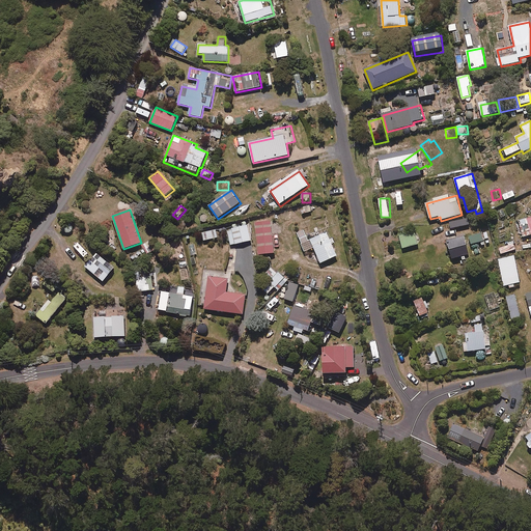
[(530,218),(520,222),(524,238),(530,234),(530,218)]
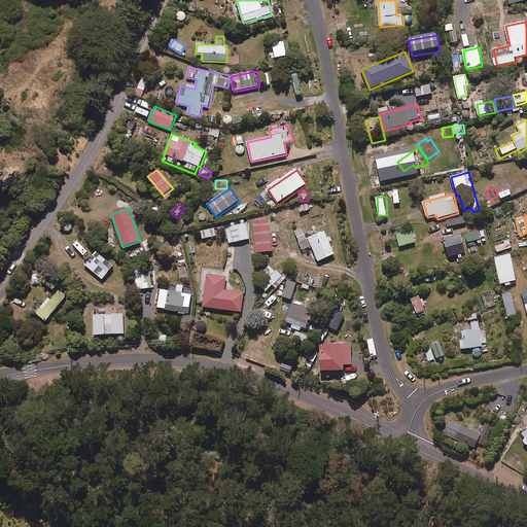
[(270,219),(253,220),(256,253),(273,252),(270,219)]
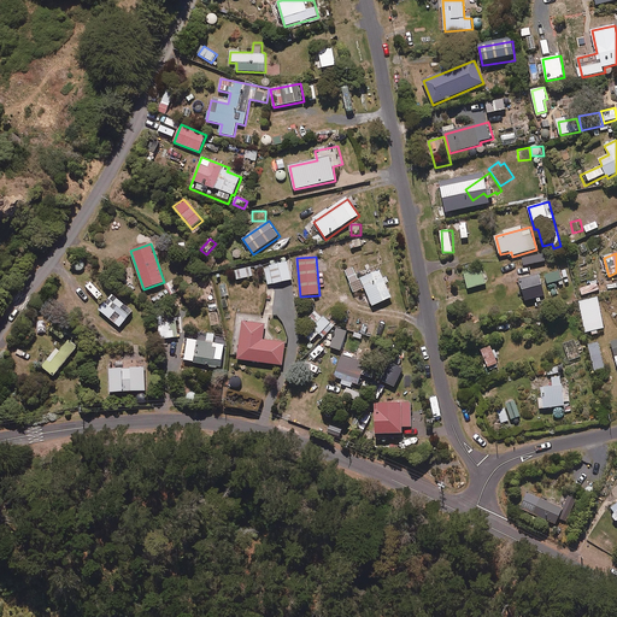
[(294,280),(291,260),(264,266),(269,286),(294,280)]
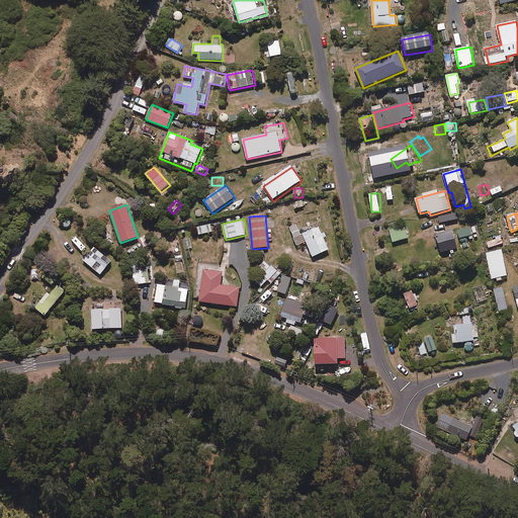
[(307,242),(304,234),(301,235),(296,224),(289,227),(297,246),(307,242)]
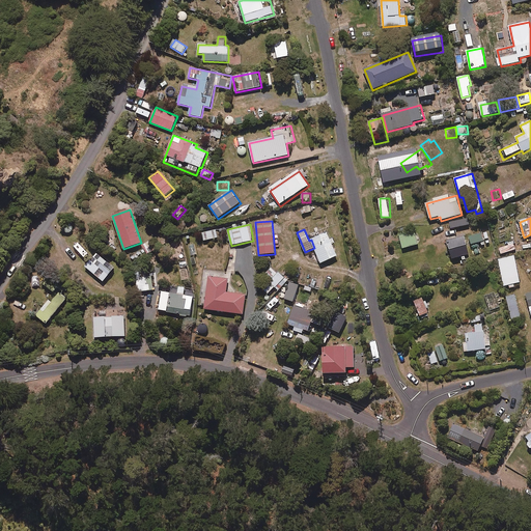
[(218,239),(217,230),(202,233),(204,241),(218,239)]
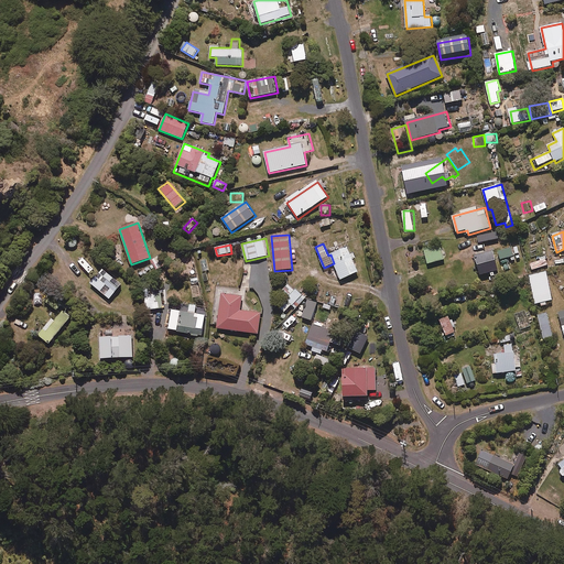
[(331,255),(334,263),(340,280),(358,273),(347,248),(331,255)]
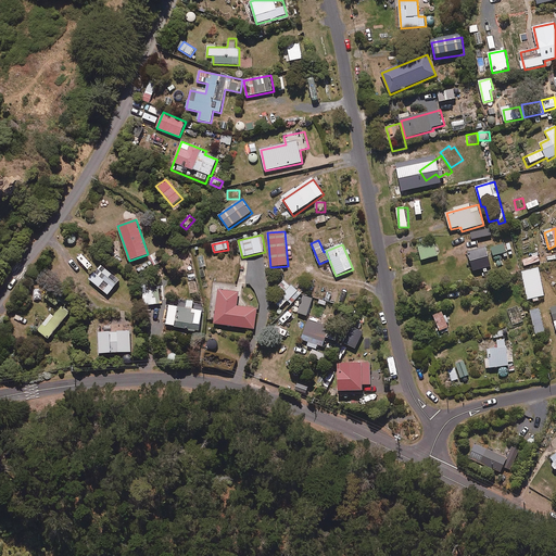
[(126,262),(122,245),(112,249),(116,264),(126,262)]
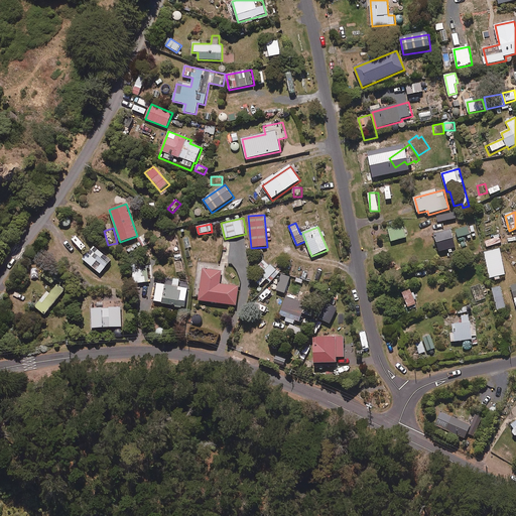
[(404,228),(389,231),(391,242),(407,238),(404,228)]
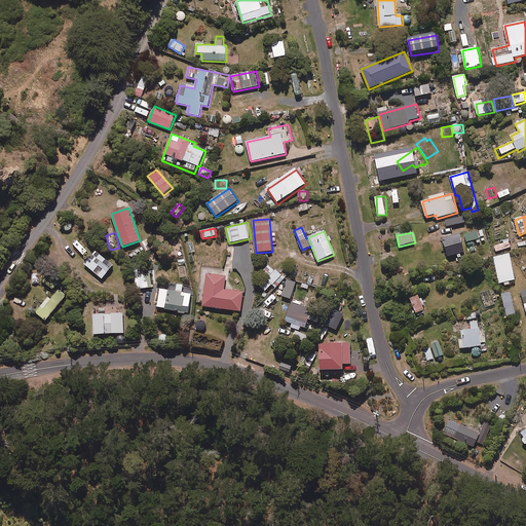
[(481,239),(479,232),(465,234),(467,242),(481,239)]
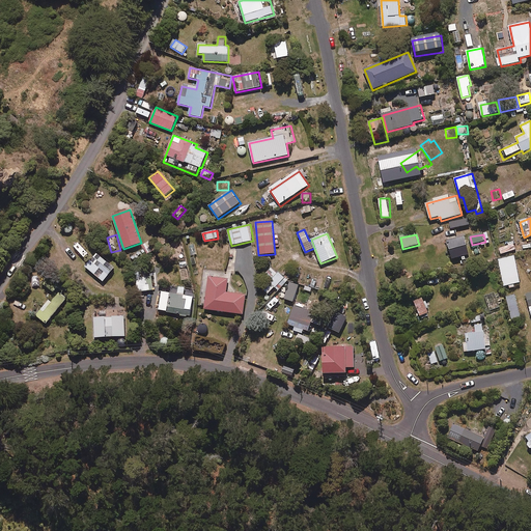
[(470,254),(466,238),(448,242),(452,258),(470,254)]
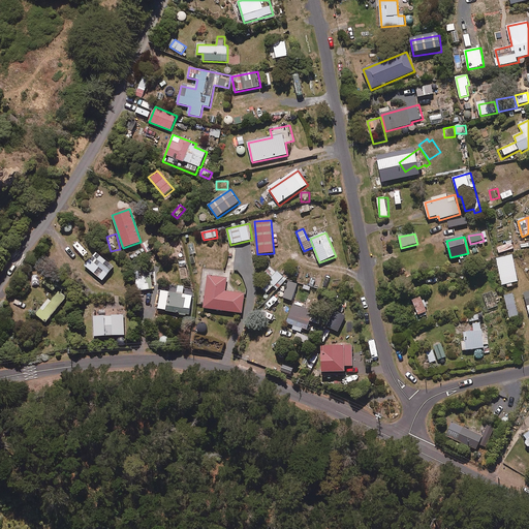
[(157,250),(152,240),(143,245),(149,255),(157,250)]
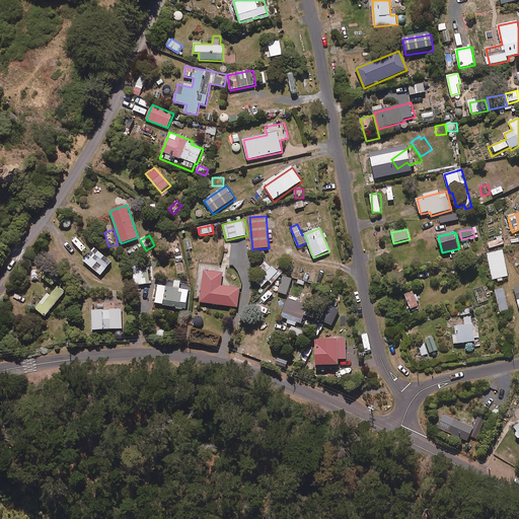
[(113,263),(95,248),(84,262),(101,276),(113,263)]
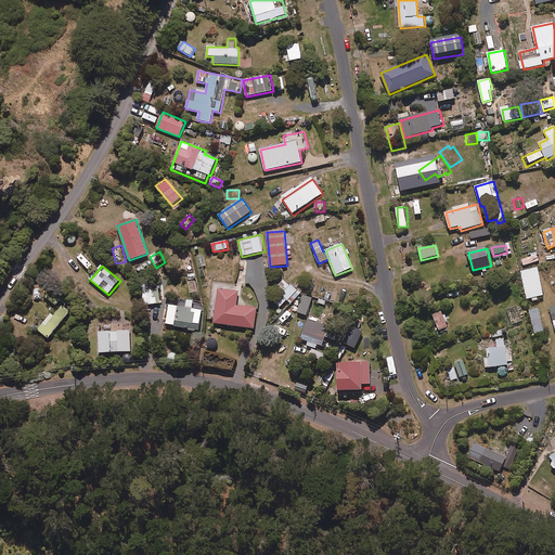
[(544,296),(538,268),(521,271),(527,299),(544,296)]
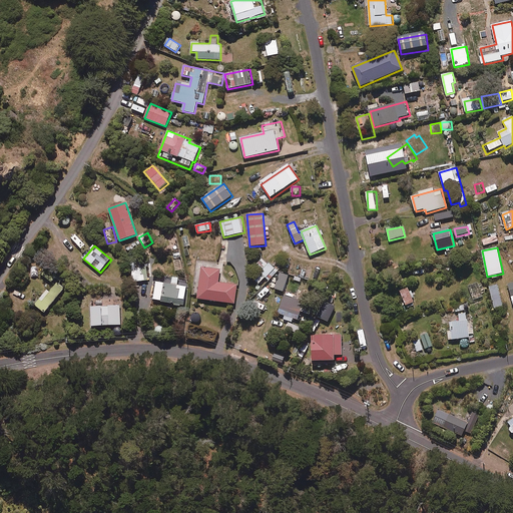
[(263,258),(252,269),(258,274),(252,279),(260,285),(266,278),(270,281),(279,273),(263,258)]
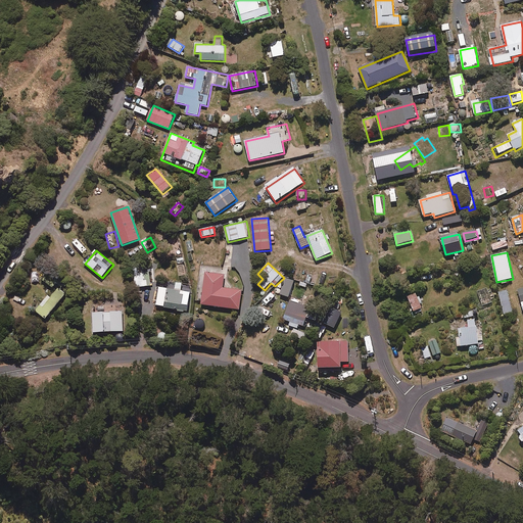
[(29,285),(45,297),(55,283),(63,289),(65,286),(42,268),(29,285)]
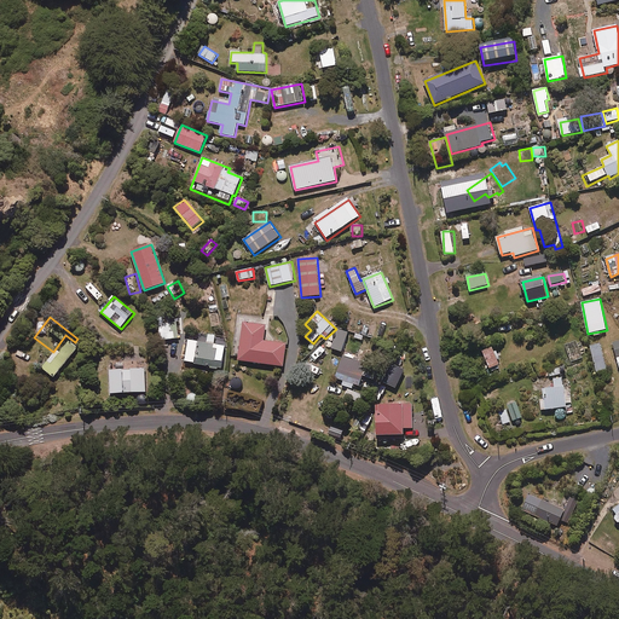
[(178,322),(166,323),(167,340),(178,339),(178,322)]
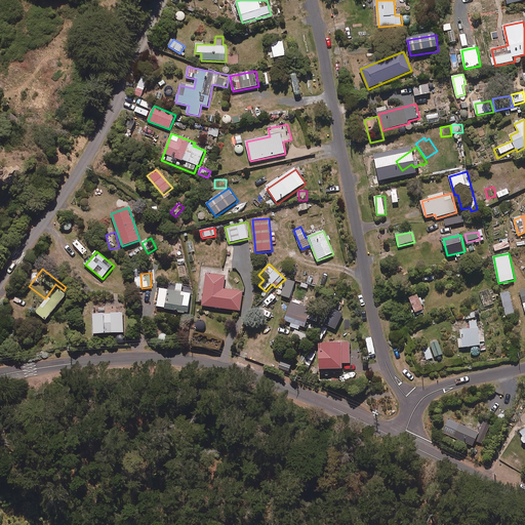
[(226,277),(207,274),(203,307),(241,311),(243,291),(225,289),(226,277)]
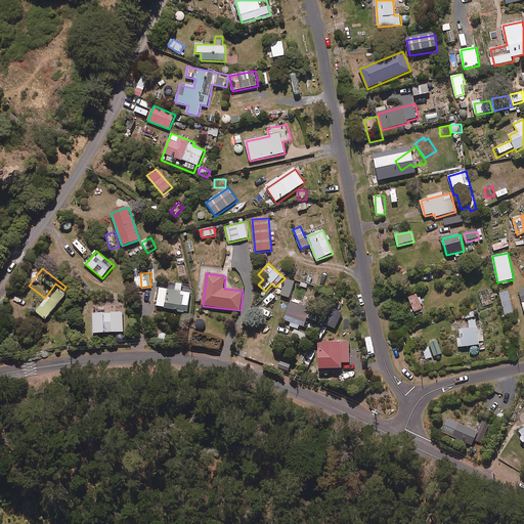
[(296,282),(284,279),(273,292),(292,297),(296,282)]
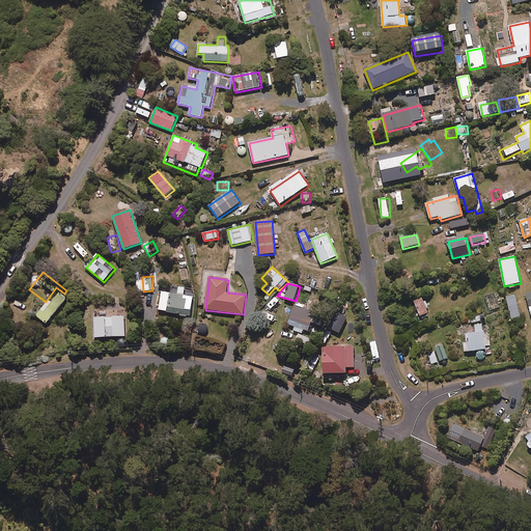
[(185,287),(179,286),(178,295),(162,292),(159,313),(191,316),(193,297),(184,296),(185,287)]
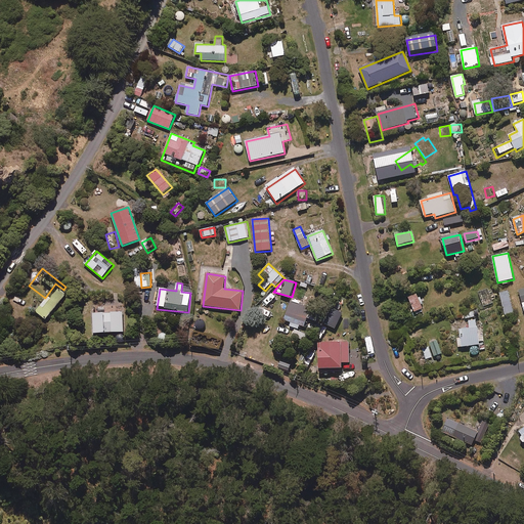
[(66,296),(56,288),(36,312),(45,319),(66,296)]
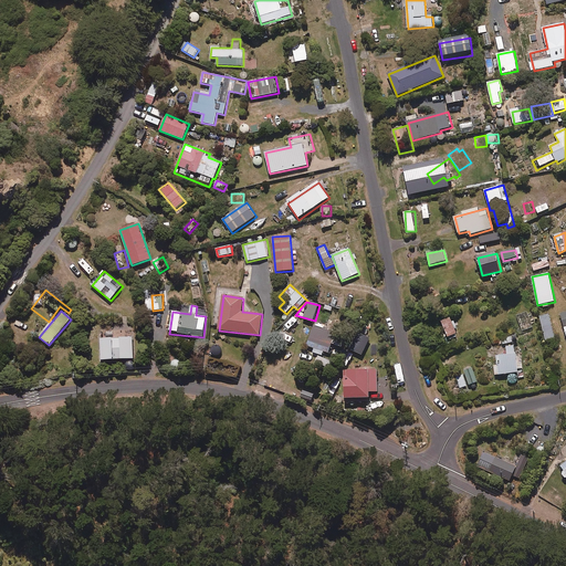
[(555,338),(549,315),(541,317),(546,341),(555,338)]
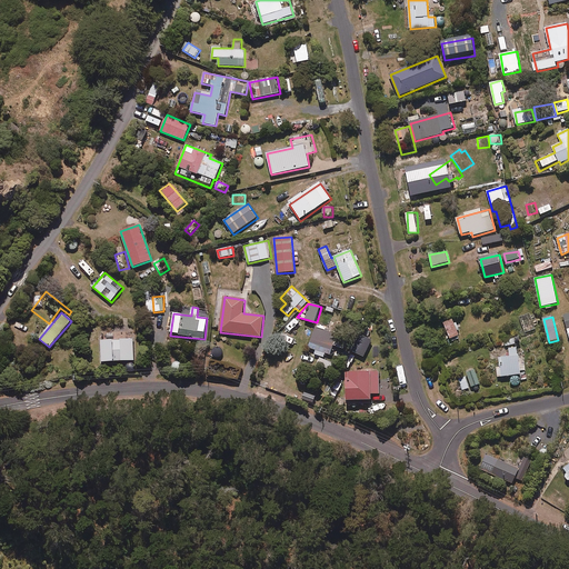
[(460,337),(452,319),(443,322),(451,340),(460,337)]
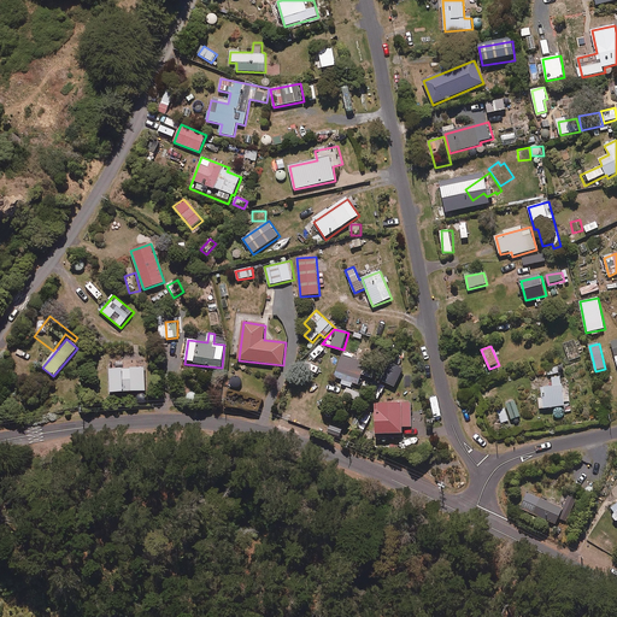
[(365,364),(342,356),(335,377),(344,380),(341,385),(352,388),(353,382),(359,385),(365,364)]
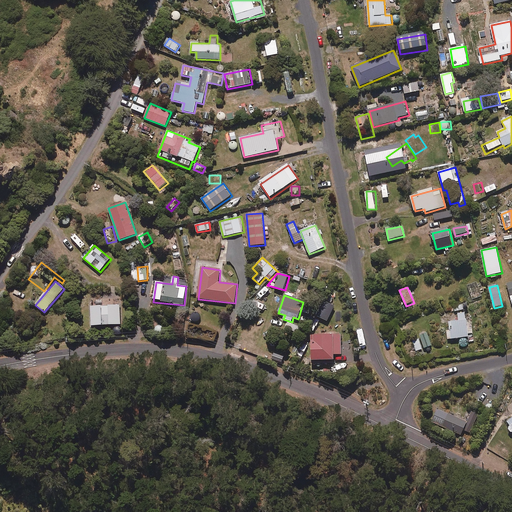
[(454,306),(455,312),(465,311),(464,304),(454,306)]
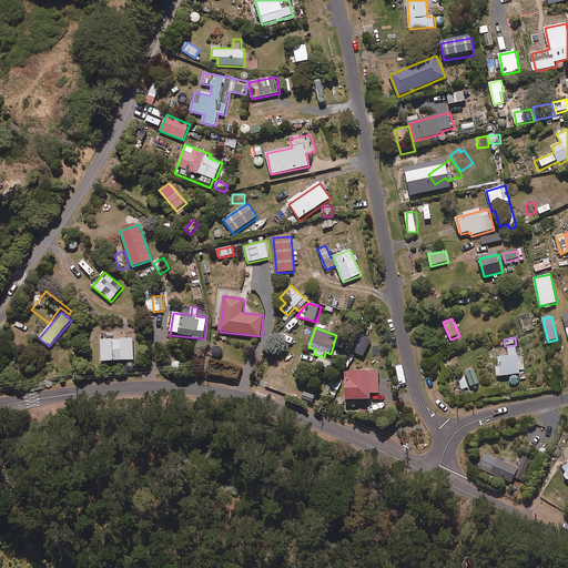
[(133,340),(101,340),(102,362),(133,361),(133,340)]
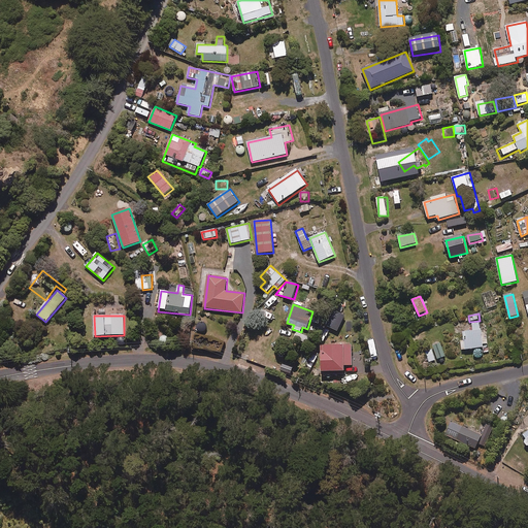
[(483,349),(481,322),(472,323),(473,332),(461,333),(462,350),(483,349)]
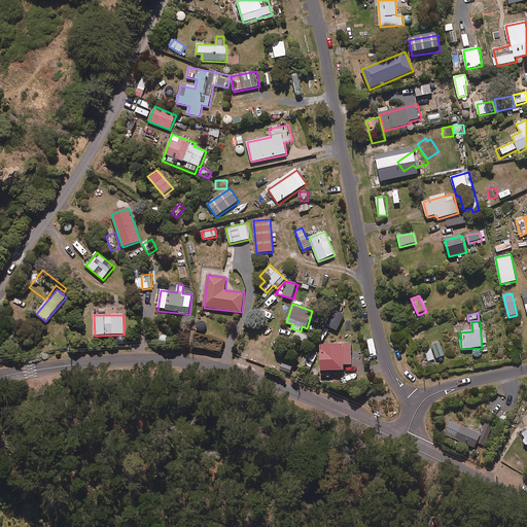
[(309,337),(296,330),(294,338),(306,343),(309,337)]
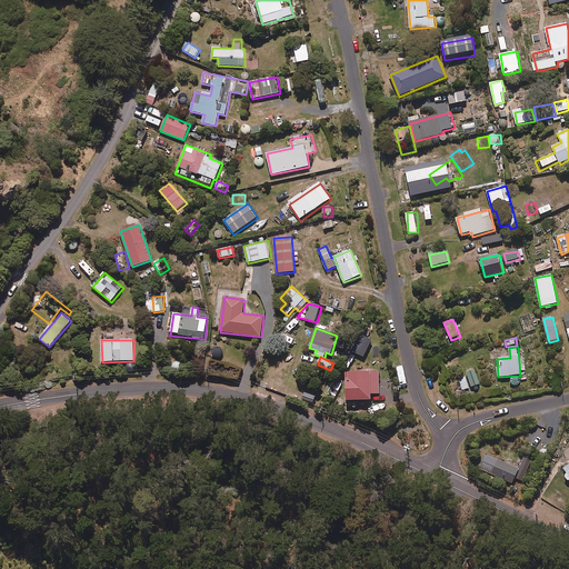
[(480,385),(477,370),(468,372),(471,387),(480,385)]
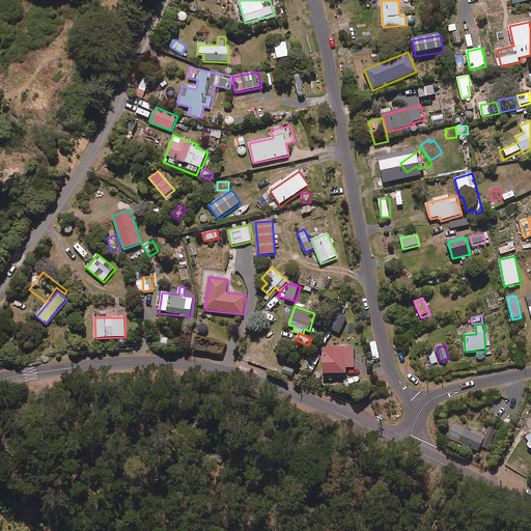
[(354,371),(353,351),(324,352),(325,378),(346,376),(346,371),(354,371)]
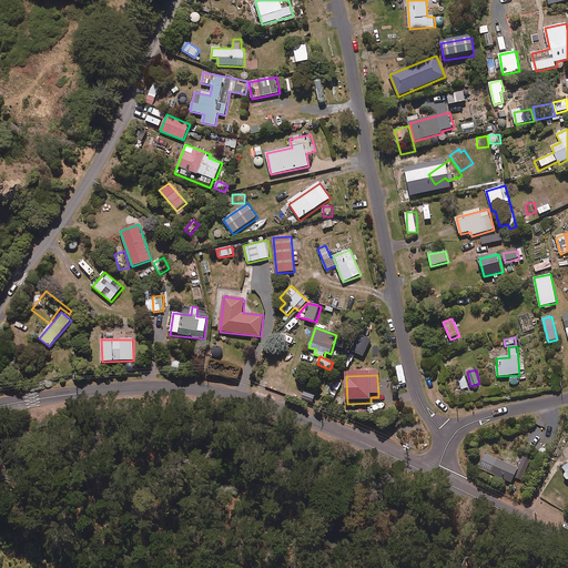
[(300,388),(290,384),(286,391),(296,395),(300,388)]
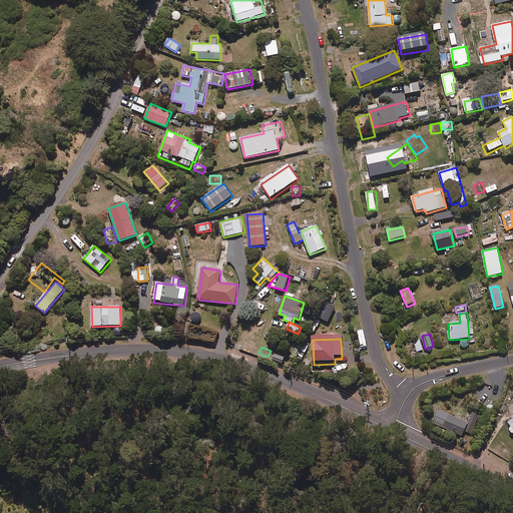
[(468,424),(440,410),(434,423),(463,437),(465,431),(471,434),(479,417),(473,414),(468,424)]
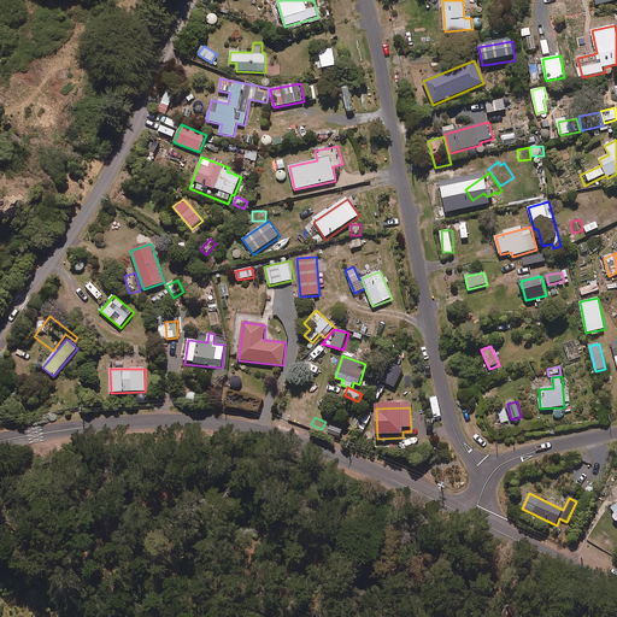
All buildings are outlined.
